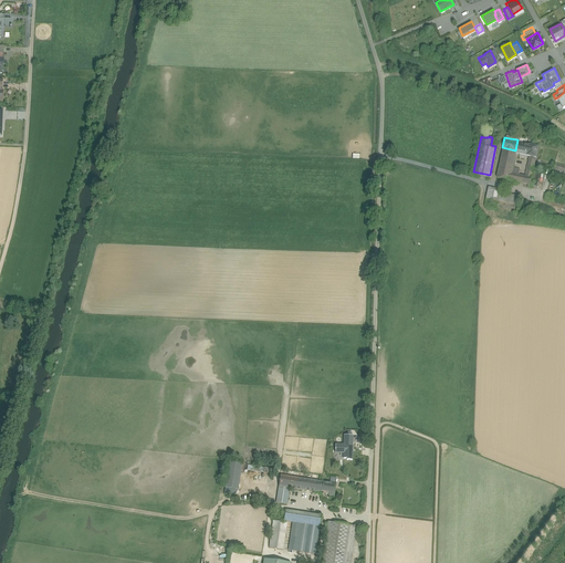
[(537,144),(522,141),(520,152),(529,154),(535,155),(537,144)]
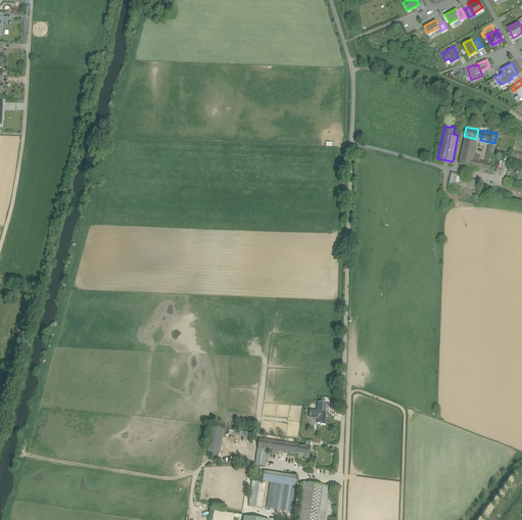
[(476,139),(464,136),(459,161),(471,164),(472,157),(473,153),(476,139)]
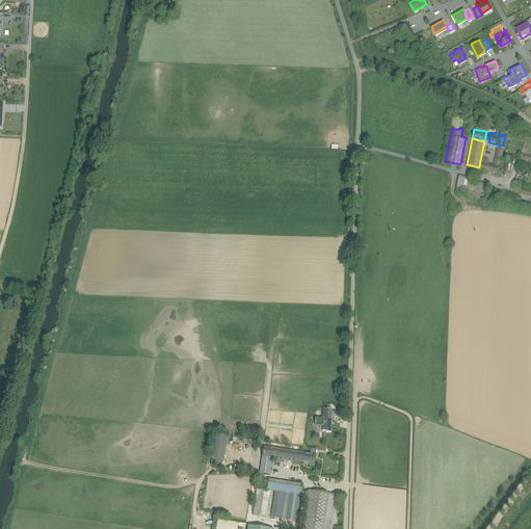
[(497,144),(493,163),(499,164),(503,146),(497,144)]
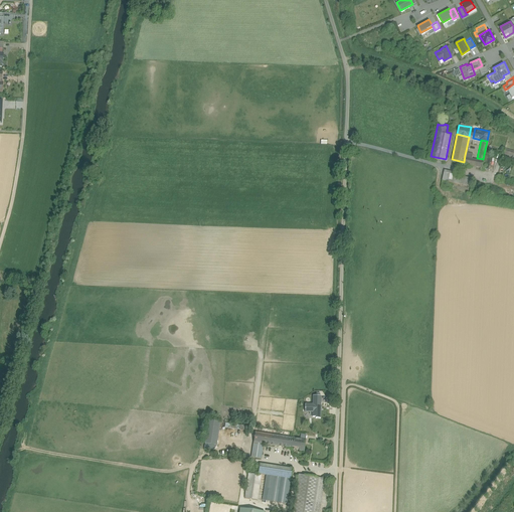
[(495,154),(486,152),(483,167),(492,169),(490,176),(497,178),(502,152),(496,150),(495,154)]
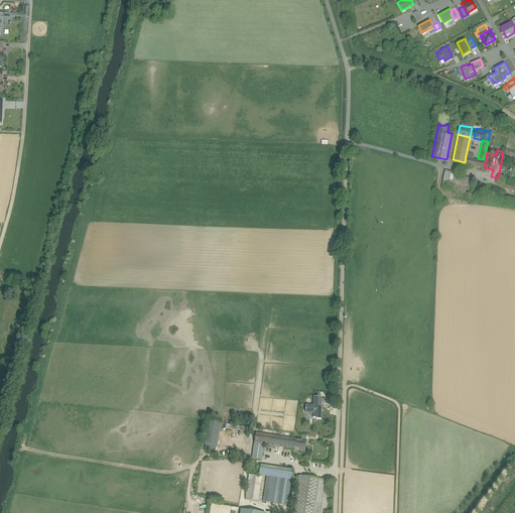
[(472,157),(466,155),(465,162),(483,166),(484,159),(478,158),(472,157)]
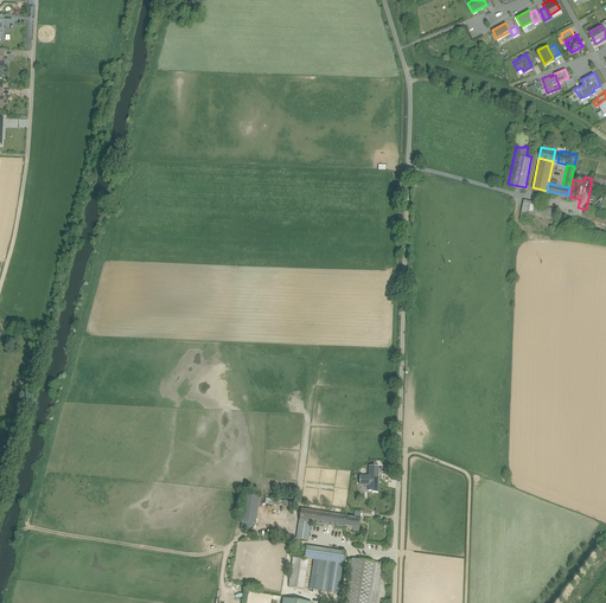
[(536,200),(523,198),(521,210),(534,212),(536,203),(536,200)]
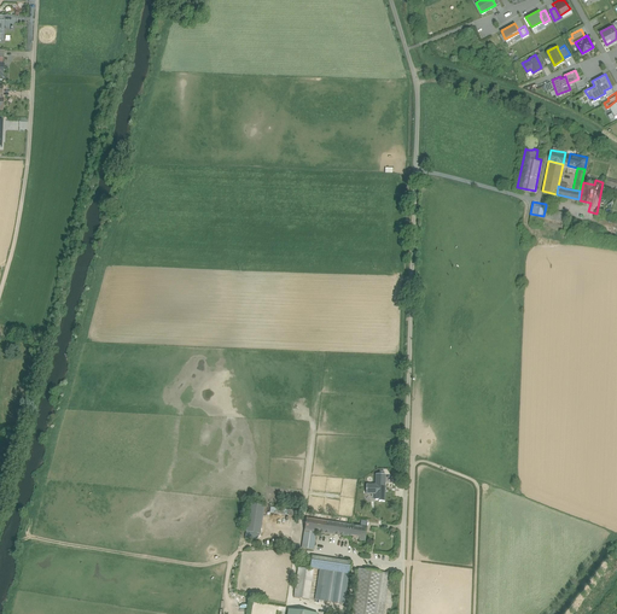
[(566,211),(552,209),(551,217),(564,221),(566,211)]
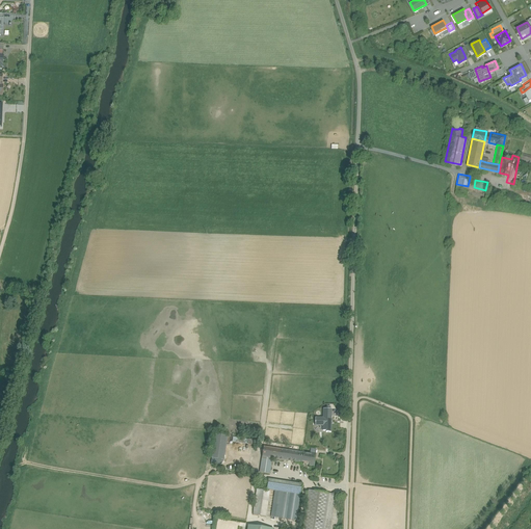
[(332,428),(333,405),(323,405),(323,414),(315,414),(314,423),(322,423),(322,428),(332,428)]
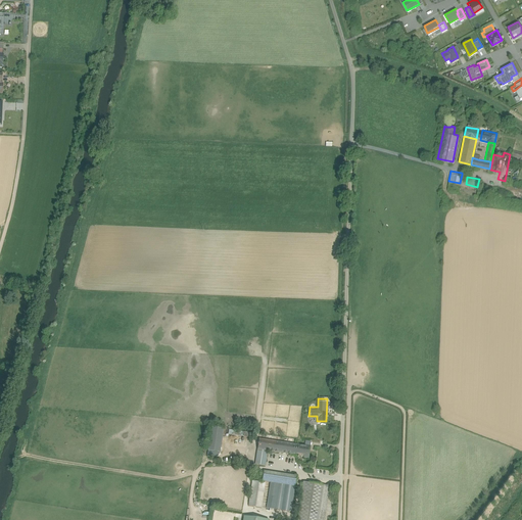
[(223,426),(210,424),(207,448),(219,450),(223,426)]
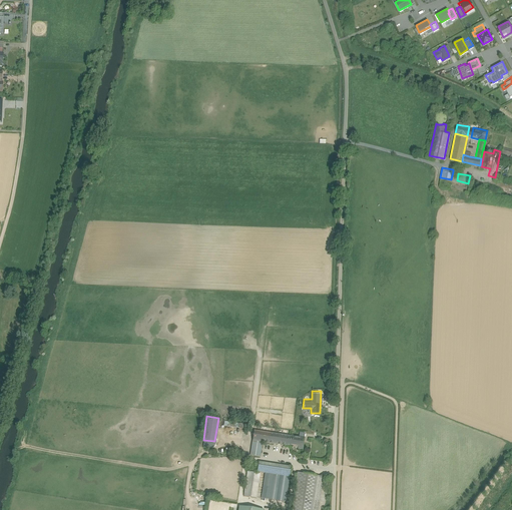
[(291,434),(253,428),(251,438),(262,440),(289,444),(290,442),(291,434)]
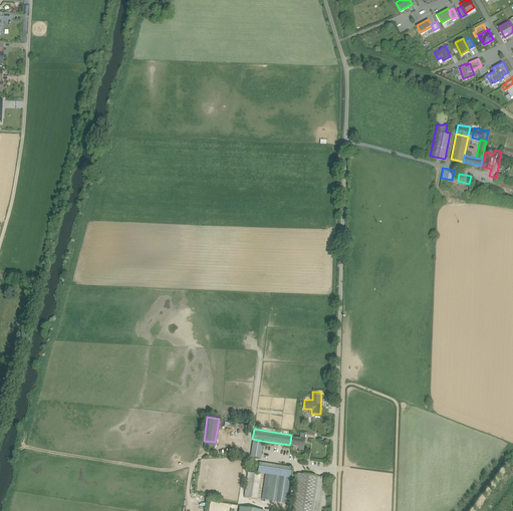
[(304,436),(296,434),(295,435),(291,435),(290,443),(298,444),(297,447),(302,448),(304,436)]
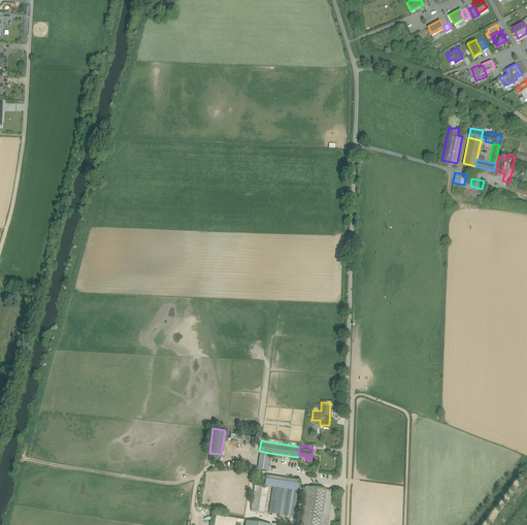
[(269,453),(259,451),(257,466),(267,467),(269,453)]
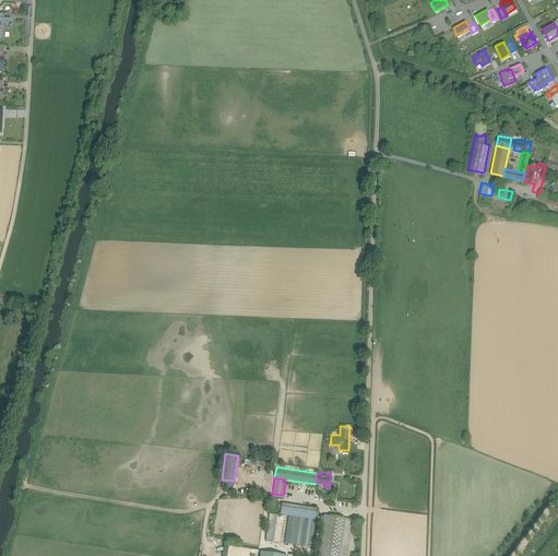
[(265,495),(244,491),(242,495),(264,499),(265,495)]
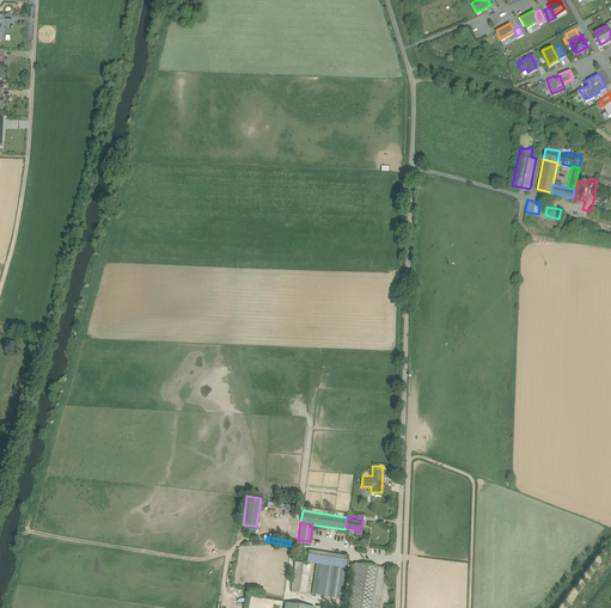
[(347,553),(307,547),(306,559),(316,560),(344,565),(347,553)]
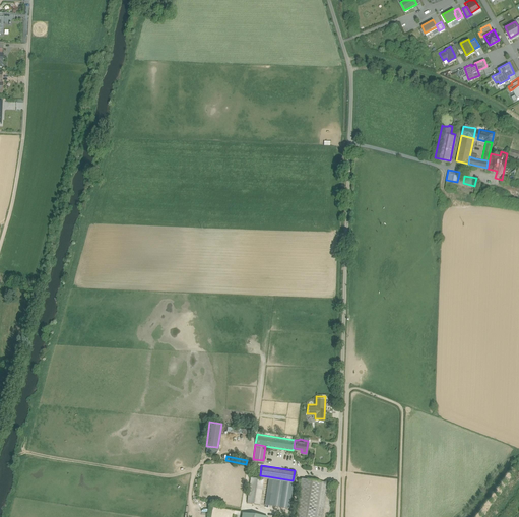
[(263,477),(250,475),(246,500),(259,502),(263,477)]
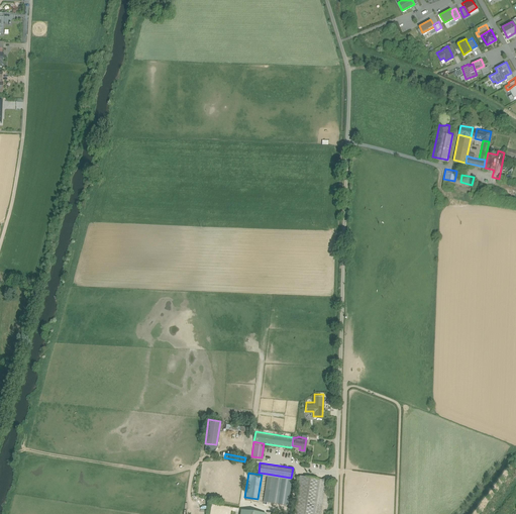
[(291,478),(267,474),(263,499),(287,503),(291,478)]
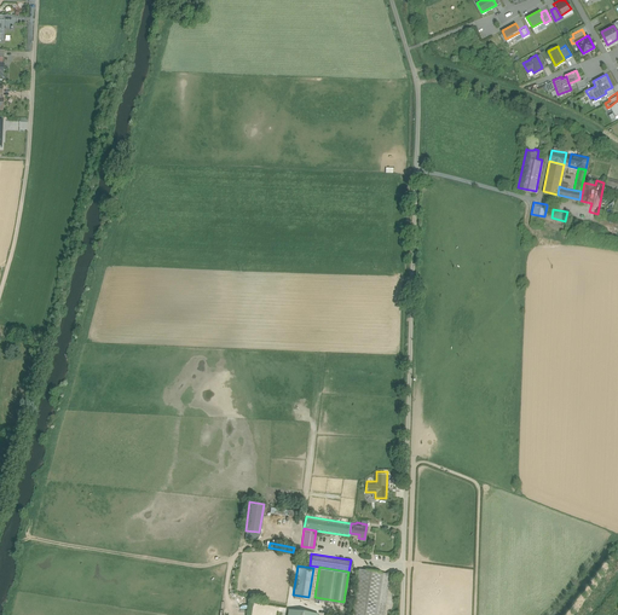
[(350,614),(375,614),(382,570),(358,567),(350,614)]
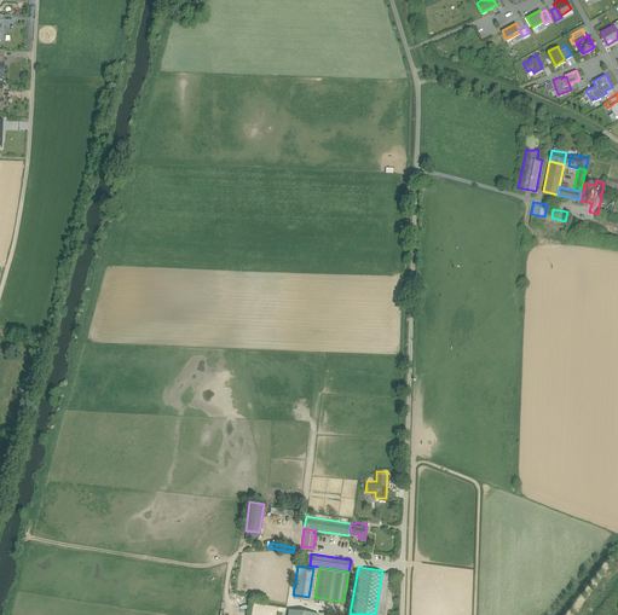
[(382,570),(375,614),(382,614),(390,572),(382,570)]
